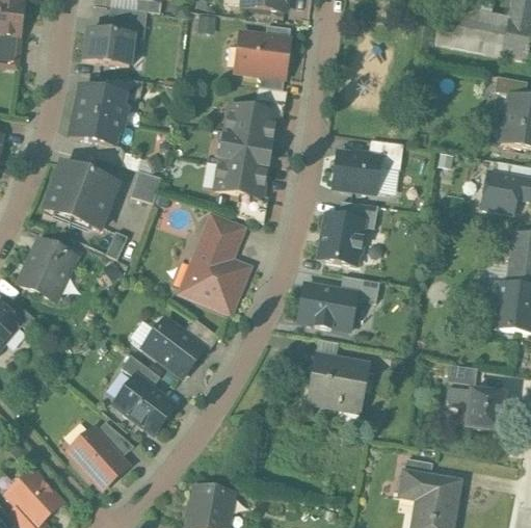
[(0,0),(0,33),(20,36),(21,28),(20,27),(23,0),(0,0)]
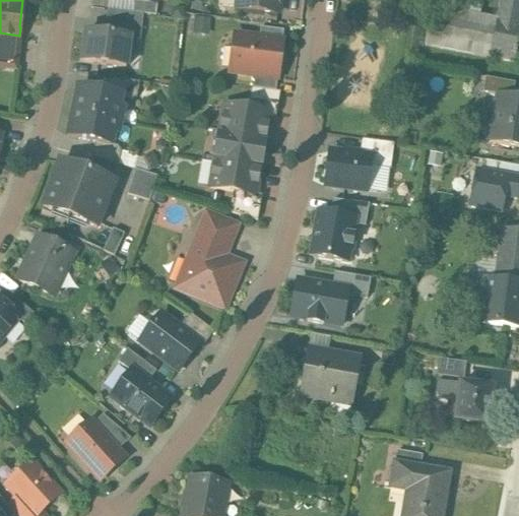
[(154,0),(135,0),(133,10),(144,11),(156,13),(158,0),(154,0)]
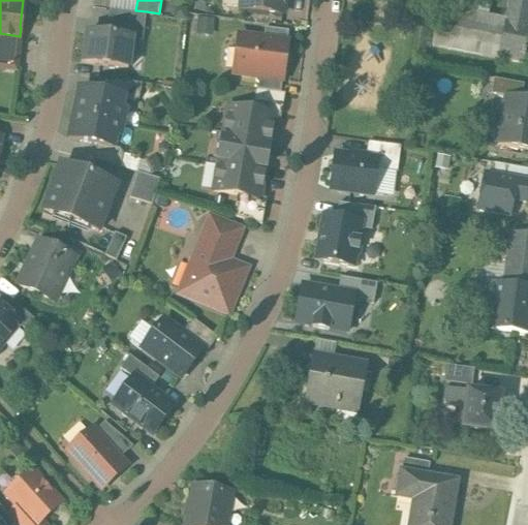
[(243,0),(242,5),(283,10),(284,0),(243,0)]
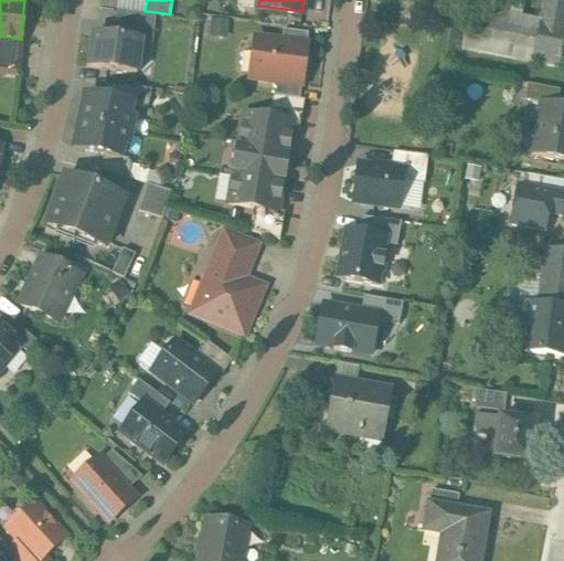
[(541,18),(521,13),(522,0),(471,0),(471,3),(470,3),(463,45),(560,65),(563,44),(563,1),(556,0),(544,0),(541,18)]
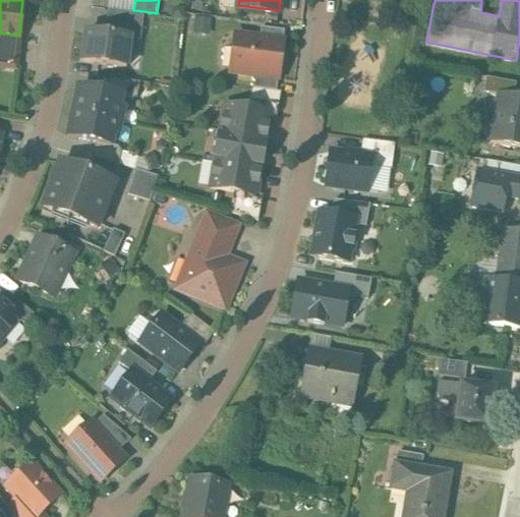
[(133,10),(108,6),(105,32),(131,35),(131,36),(141,38),(145,11),(133,10)]
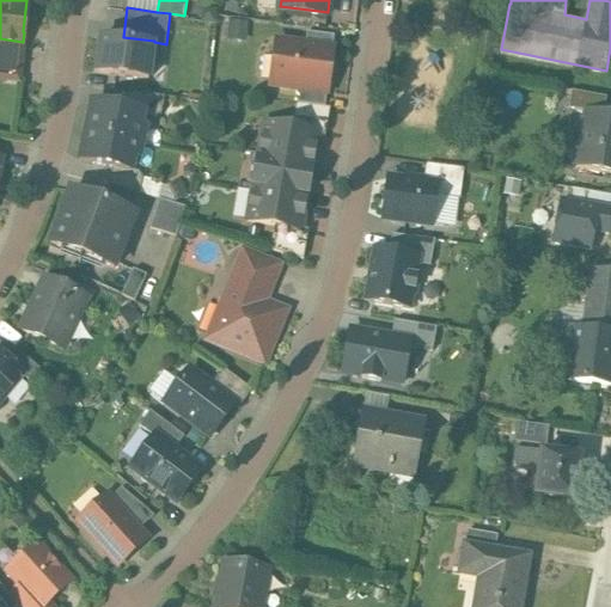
[(335,32),(307,29),(306,41),(277,37),(272,83),(301,86),(328,90),(335,32)]
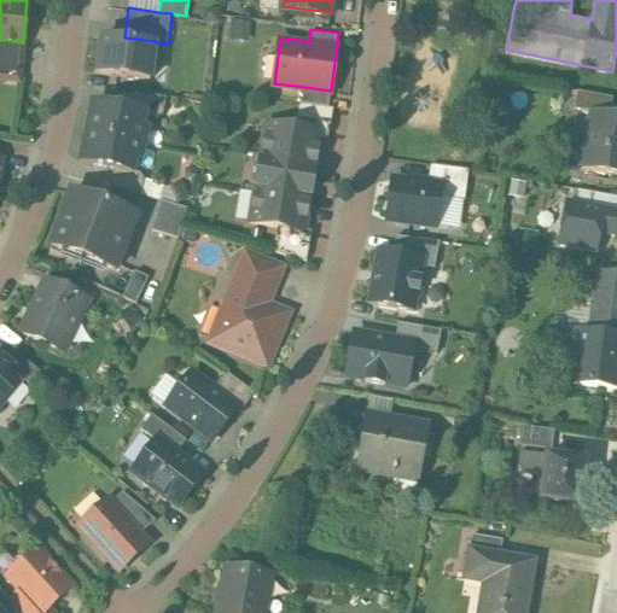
[(124,38),(103,34),(98,70),(151,77),(156,42),(156,41),(124,38)]
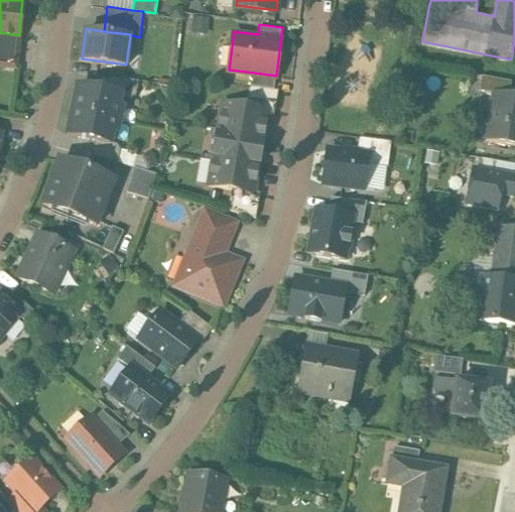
[(19,35),(0,32),(0,62),(16,66),(19,35)]
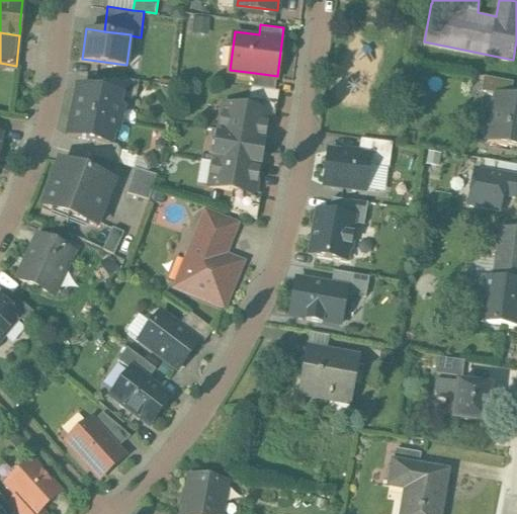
[(277,76),(255,73),(253,85),(275,88),(277,76)]
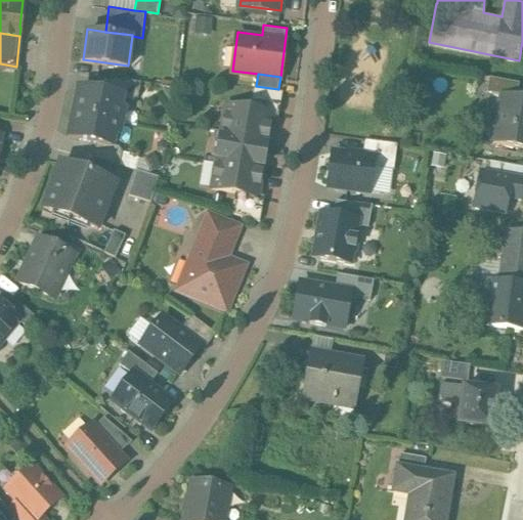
[(520,81),(489,75),(487,90),(504,93),(504,92),(517,94),(520,81)]
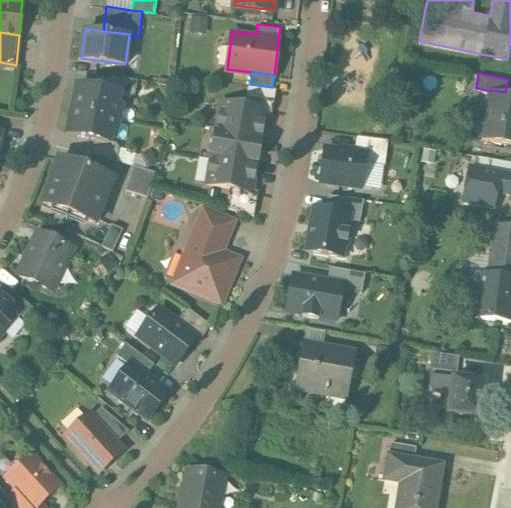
[(139,78),(108,74),(105,88),(120,92),(120,93),(131,95),(136,93),(139,78)]
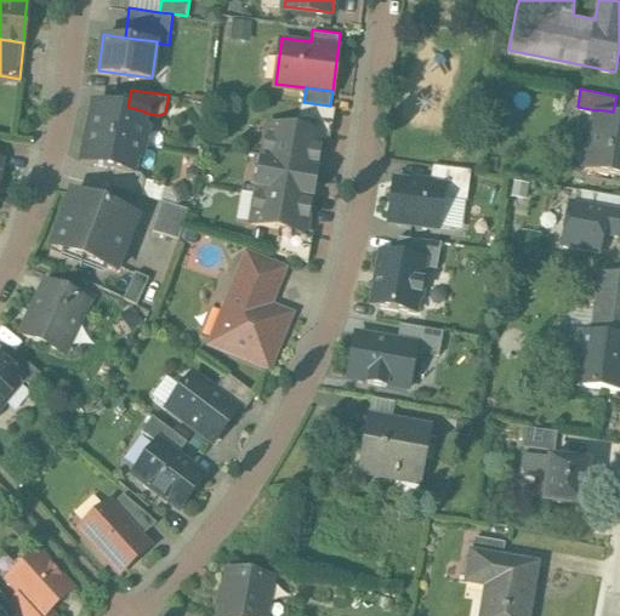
[(128,107),(97,101),(95,103),(89,130),(144,142),(147,127),(143,126),(146,113),(146,112),(128,107)]
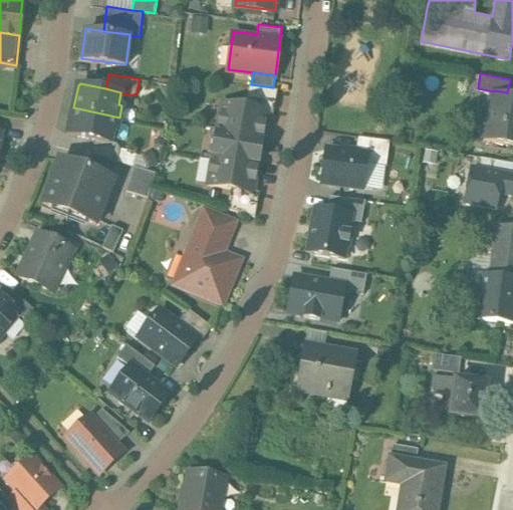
[(251,84),(250,84),(246,104),(268,108),(268,109),(274,110),(278,87),(273,87),(251,84)]
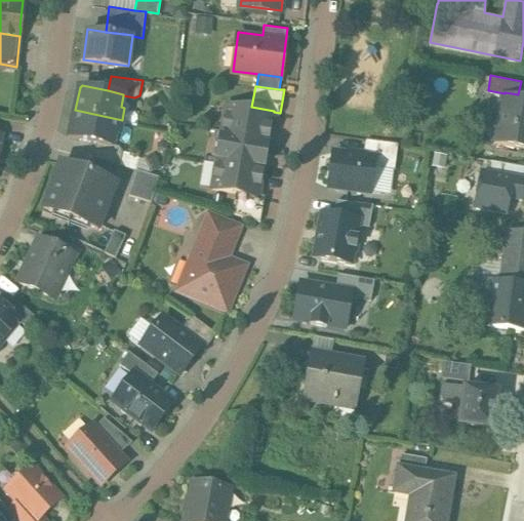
[(523,95),(518,94),(505,92),(505,93),(495,141),(523,146),(523,95)]
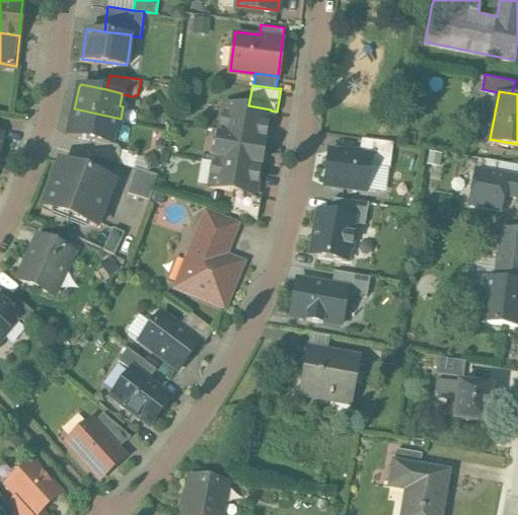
[(248,105),(224,101),(210,185),(234,189),(256,193),(256,192),(271,111),(271,109),(248,105)]
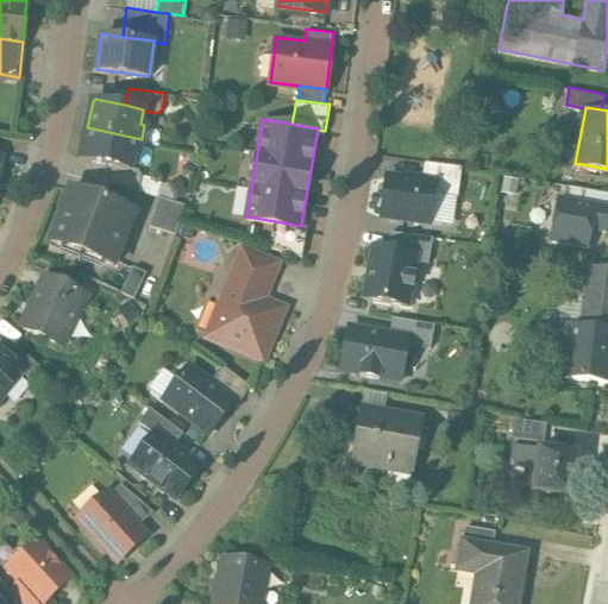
[(142,139),(87,127),(82,155),(83,157),(113,163),(131,167),(131,165),(133,152),(138,152),(142,139)]
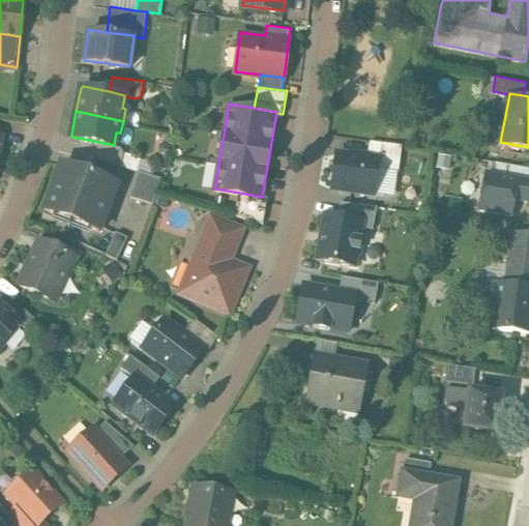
[(64,140),(63,147),(88,150),(88,143),(64,140)]
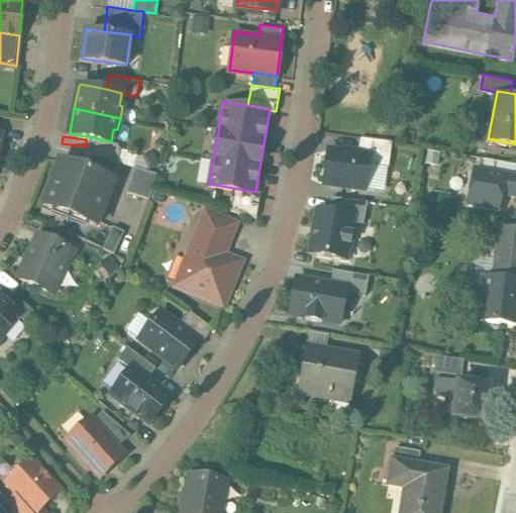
[(111,141),(96,138),(93,152),(118,161),(121,146),(118,142),(111,140),(111,141)]
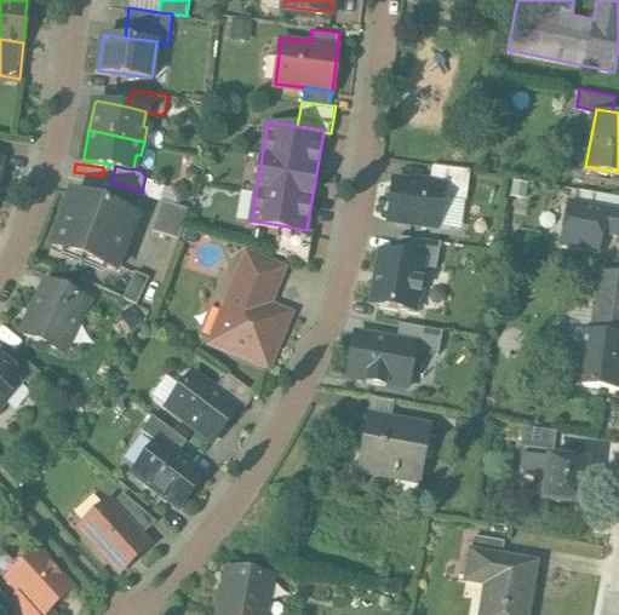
[(395,172),(389,222),(442,228),(448,177),(395,172)]
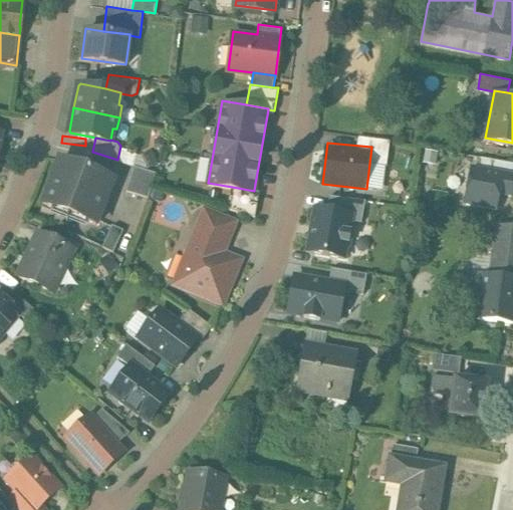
[(113,178),(60,158),(43,202),(96,222),(113,178)]
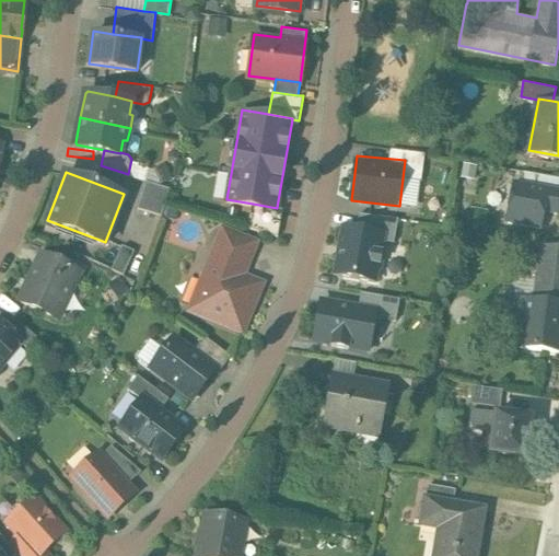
[(171,186),(147,180),(138,207),(162,213),(171,186)]
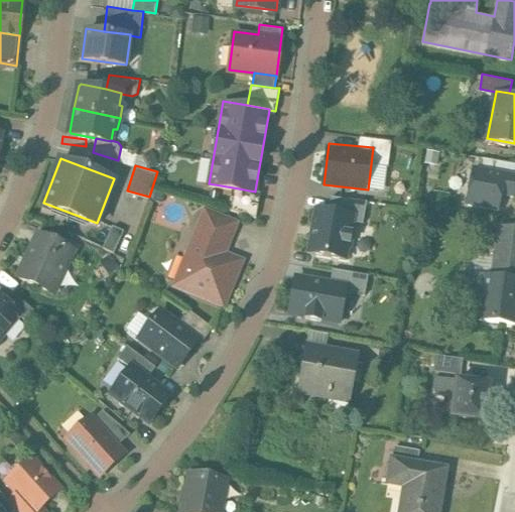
[(514,172),(473,165),(467,202),(498,207),(501,193),(514,196),(514,172)]
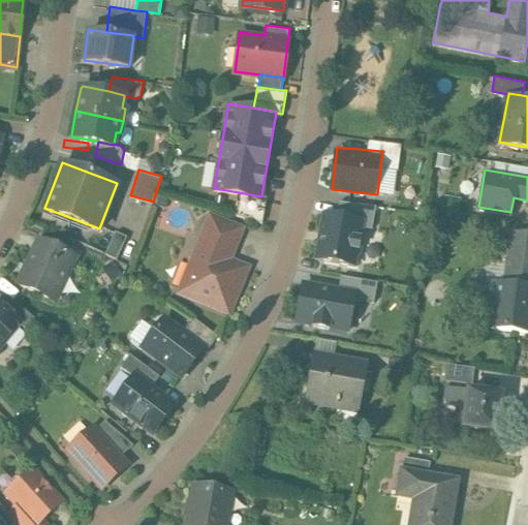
[(261,196),(239,192),(235,213),(264,220),(268,196),(261,195),(261,196)]
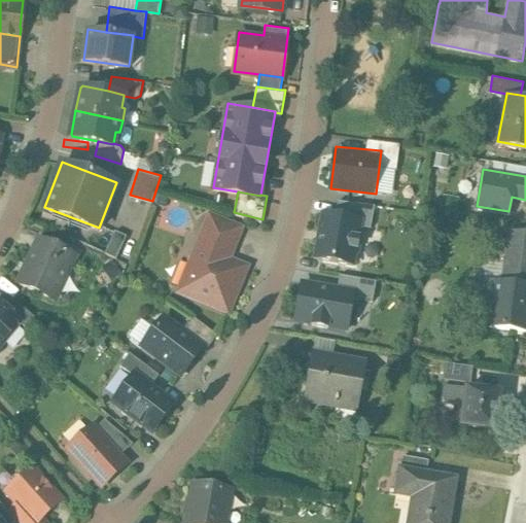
[(321,211),(313,258),(356,266),(364,219),(321,211)]
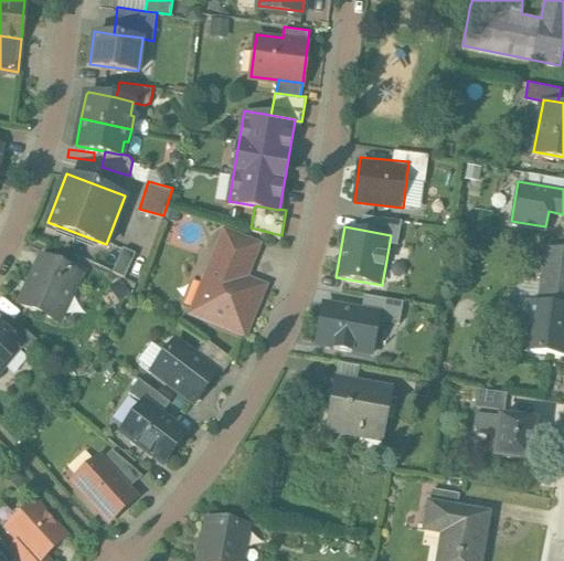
[(258,242),(225,229),(212,262),(245,275),(258,242)]
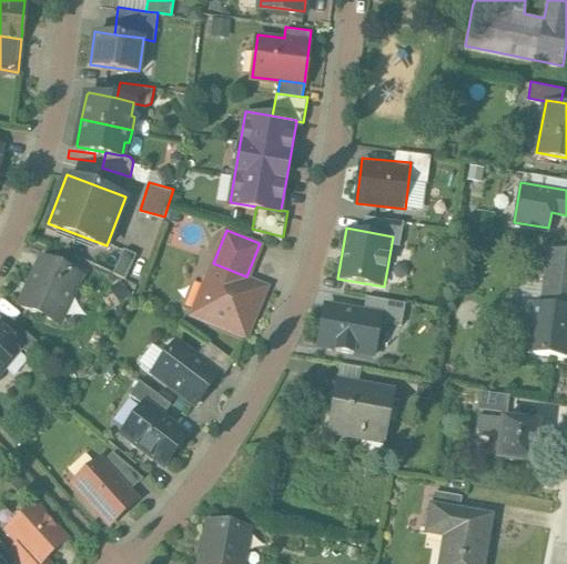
[(137,252),(124,247),(113,271),(125,277),(137,252)]
